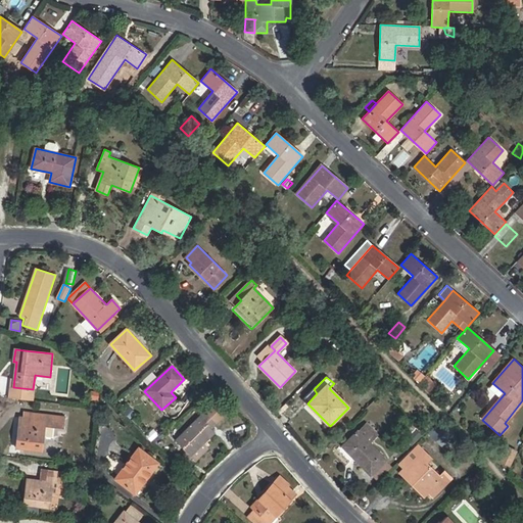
[(90,400),(99,400),(99,392),(90,391),(90,400)]
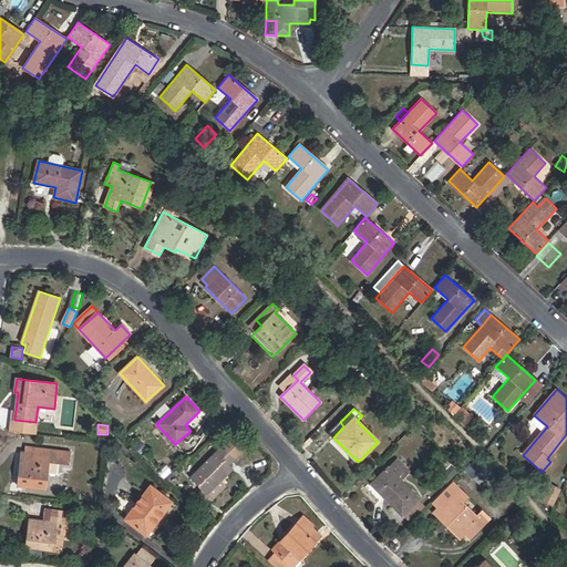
[(223,445),(189,477),(207,495),(219,484),(239,463),(223,445)]
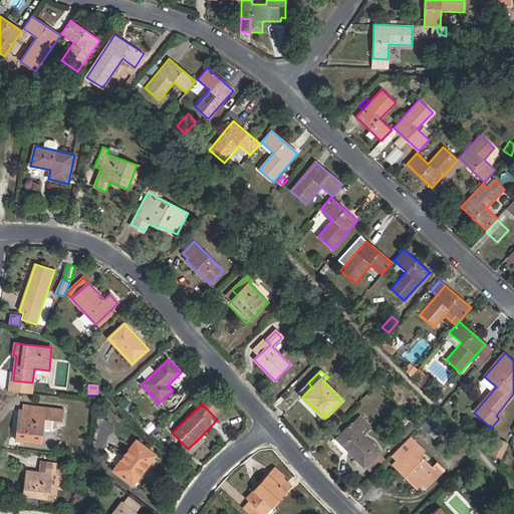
[(19,410),(16,440),(41,443),(44,419),(62,421),(63,411),(34,407),(34,412),(19,410)]
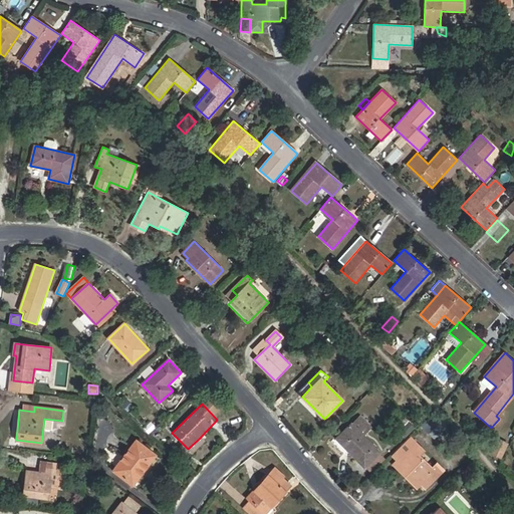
[(336,439),(363,467),(379,453),(363,435),(370,428),(360,417),(352,425),(352,424),(336,439)]
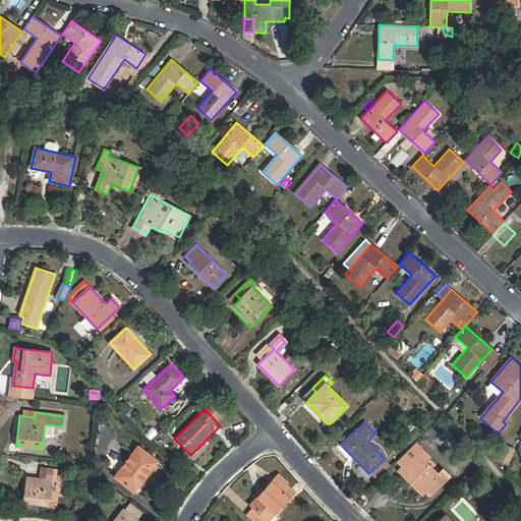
[(405,438),(410,443),(418,435),(413,429),(405,438)]
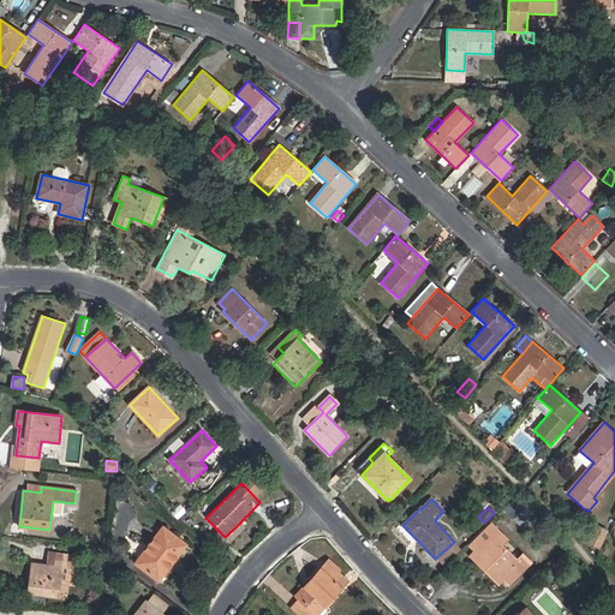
[(238,525),(225,537),(231,544),(244,531),(238,525)]
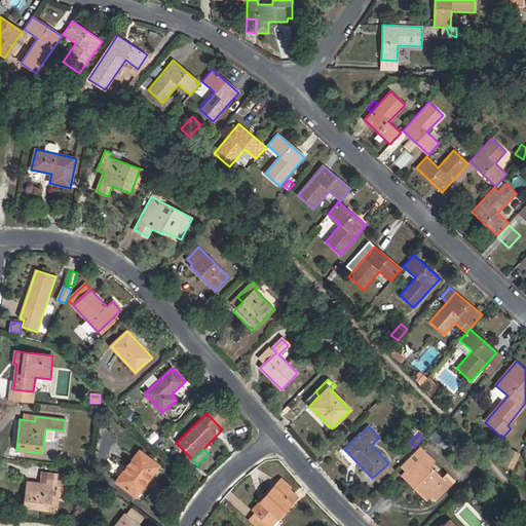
[(116,482),(136,497),(159,465),(140,451),(116,482)]
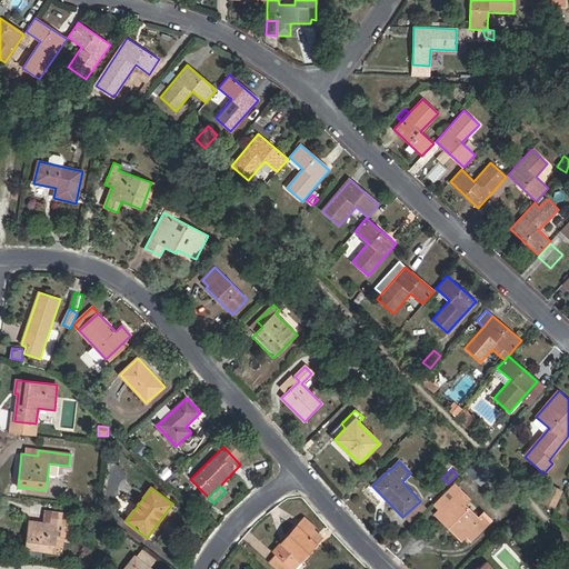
[(547,501),(555,506),(561,493),(552,489),(547,501)]
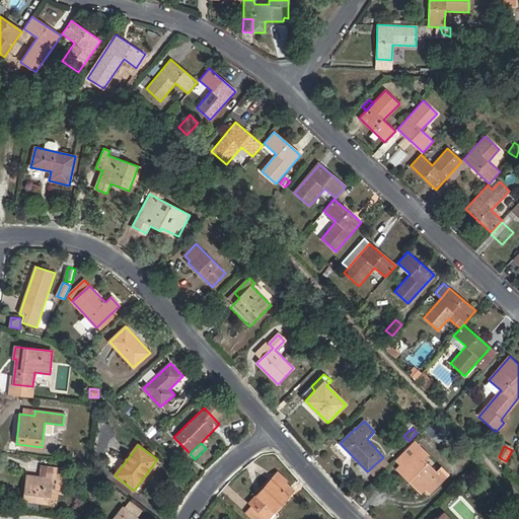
[(426,455),(420,448),(402,465),(430,492),(447,475),(441,469),(437,473),(421,459),(426,455)]
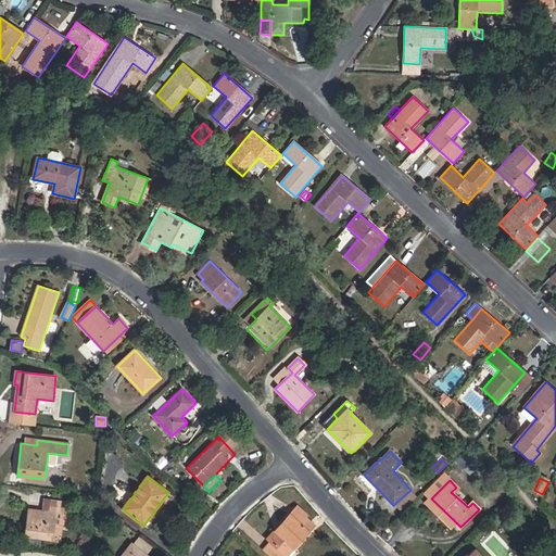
[(417,496),(411,490),(393,505),(400,513),(417,496)]
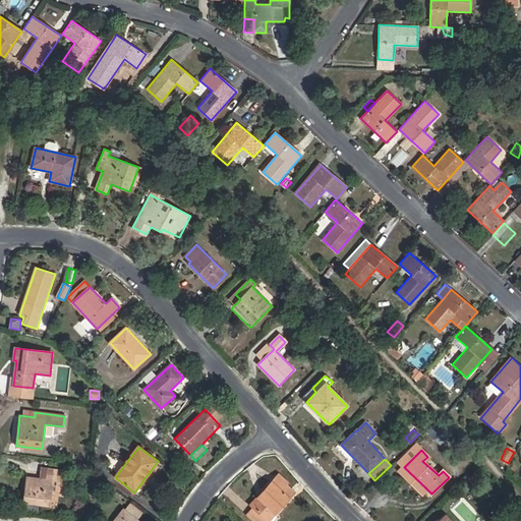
[(467,494),(479,475),(473,471),(461,489),(467,494)]
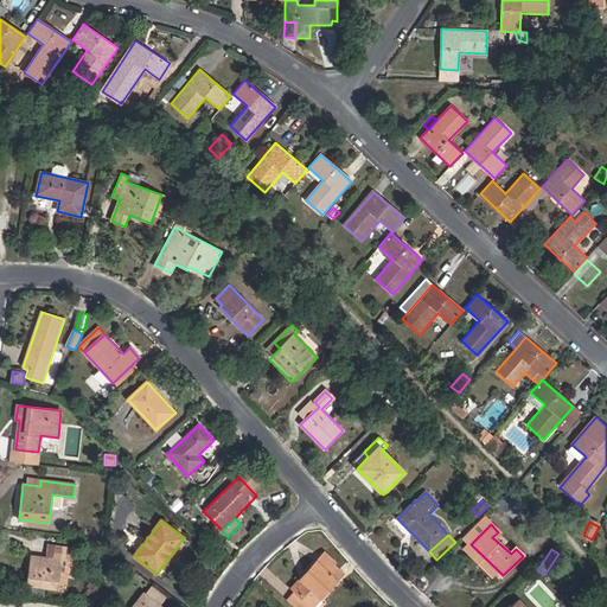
[(32,556),(27,586),(57,589),(61,566),(68,567),(70,554),(53,551),(52,558),(32,556)]
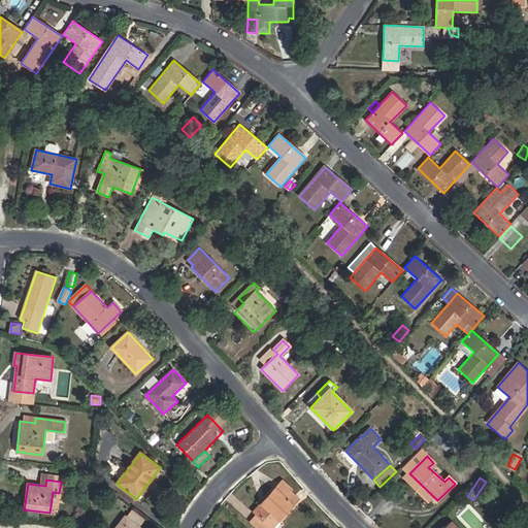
[(283,481),(254,512),(267,524),(271,527),(298,498),(291,492),(292,490),(283,481)]
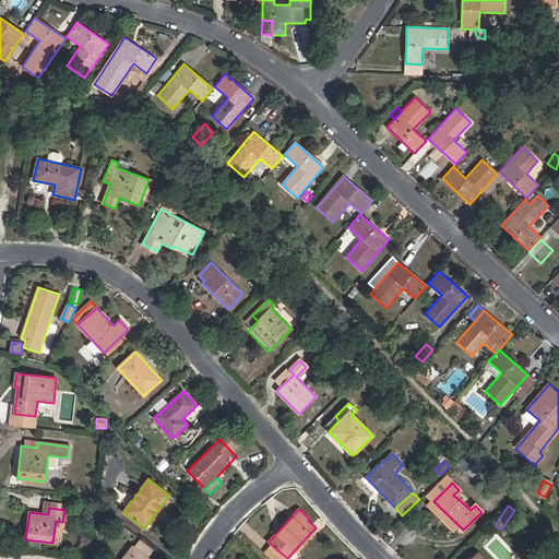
[(140,539),(137,545),(151,555),(155,548),(140,539)]
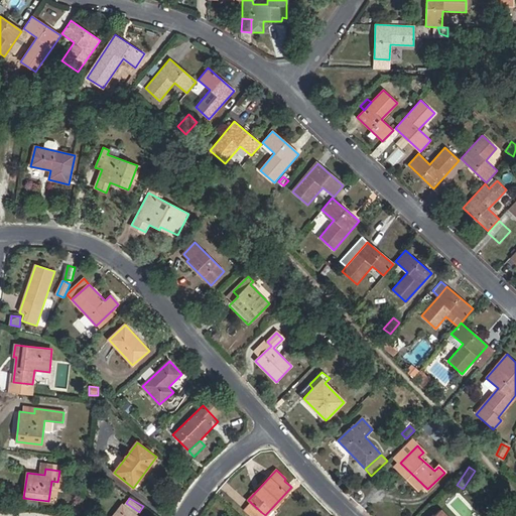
[(257,515),(261,512),(248,500),(243,506),(254,515),(257,515)]
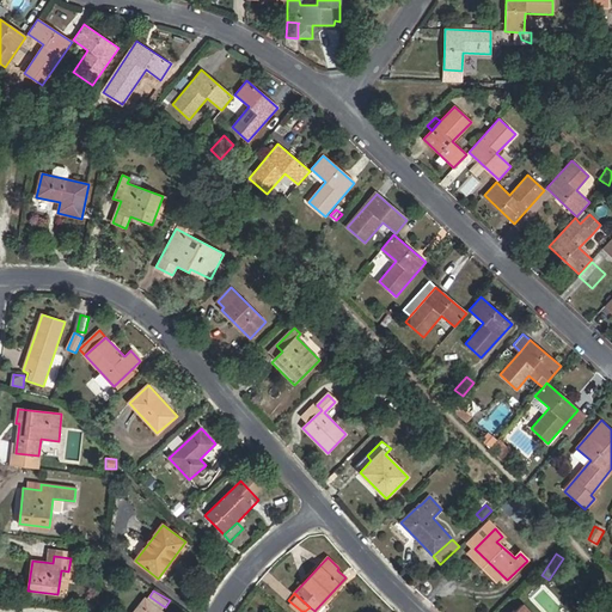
[(161,611),(145,599),(134,611),(161,611)]
